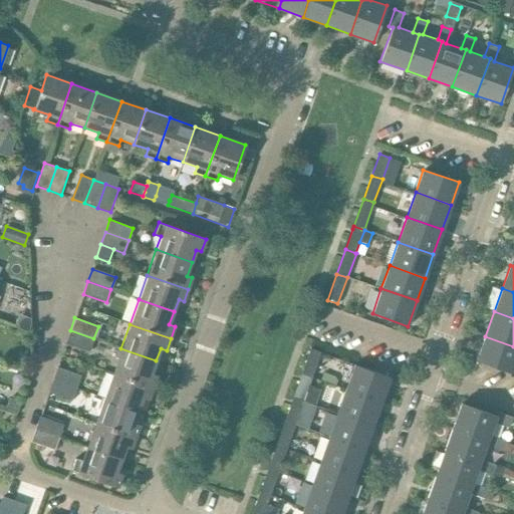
[(89,351),(93,338),(70,330),(65,343),(89,351)]
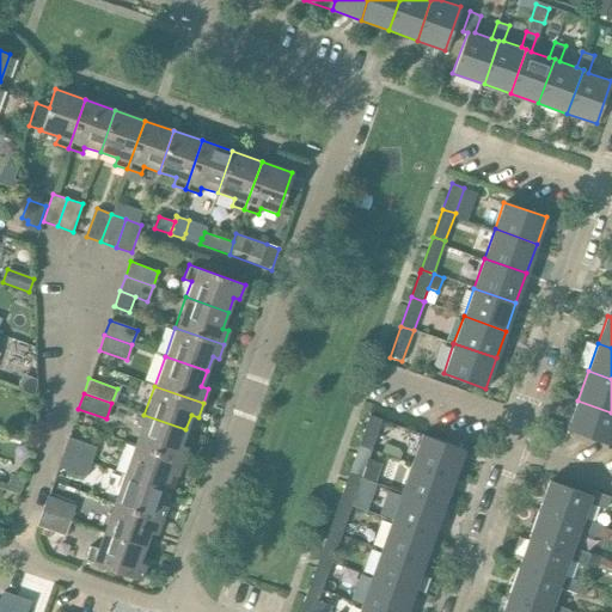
[(611,412),(577,401),(568,429),(610,445),(611,439),(611,412)]
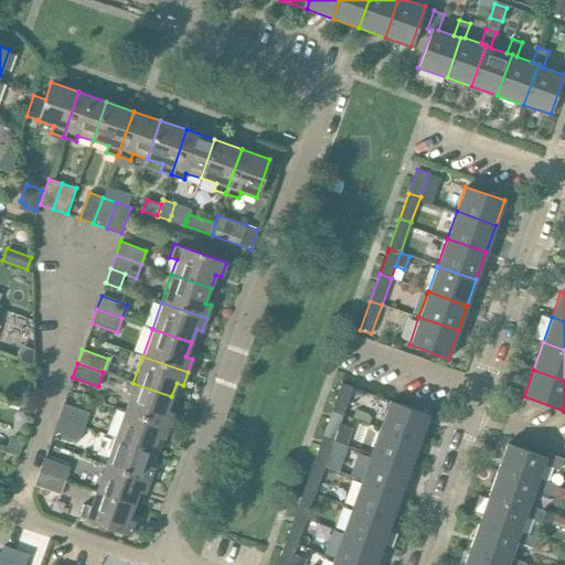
[(167,411),(171,396),(132,383),(124,409),(169,425),(172,413),(167,411)]
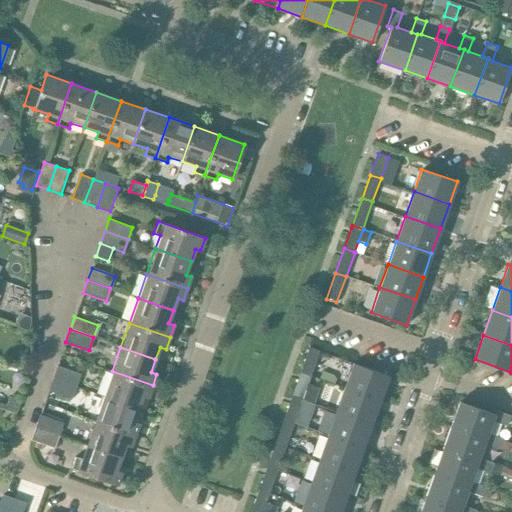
[(300,372),(310,375),(319,351),(308,347),(300,372)]
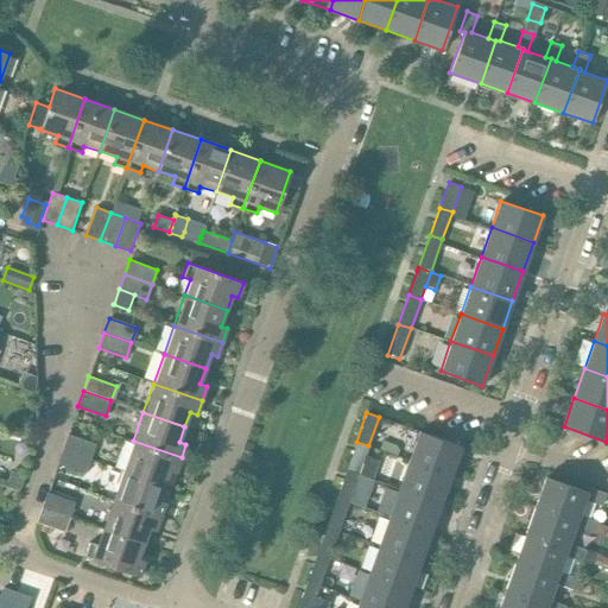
[(409,460),(450,475),(461,447),(419,431),(409,460)]
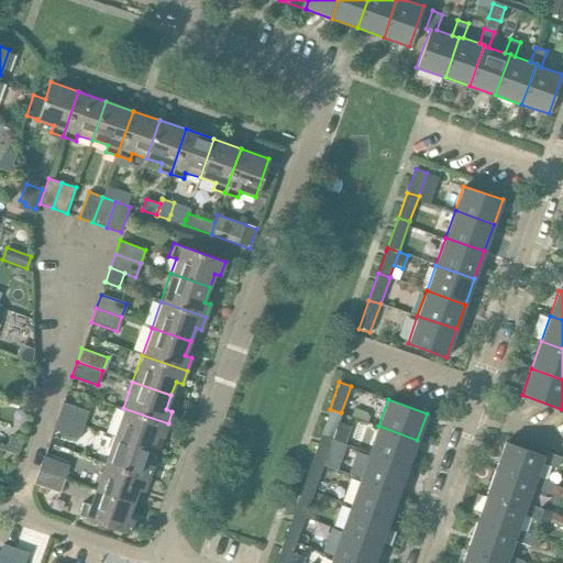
[(58,416),(84,424),(88,411),(63,401),(58,416)]
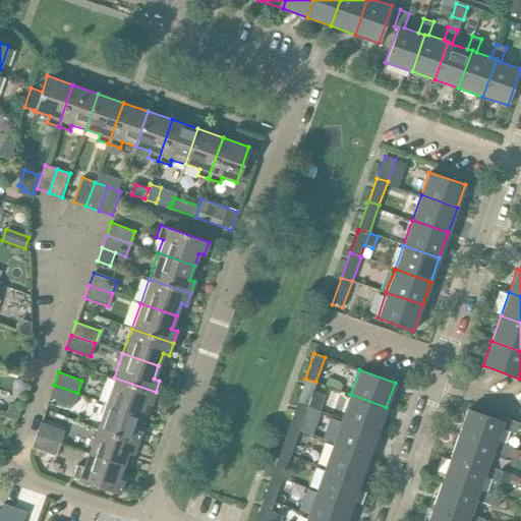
[(327,377),(325,384),(339,390),(342,383),(327,377)]
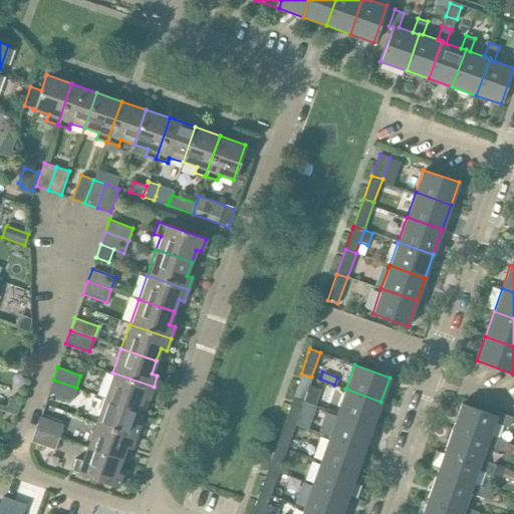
[(149,400),(154,387),(112,372),(103,398),(139,410),(143,398),(149,400)]
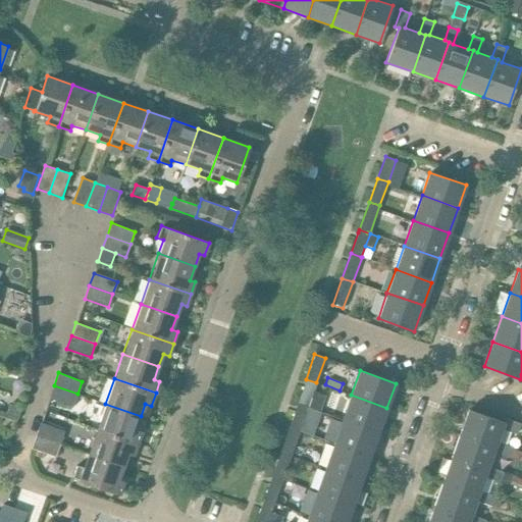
[(308,407),(316,382),(306,379),(297,404),(308,407)]
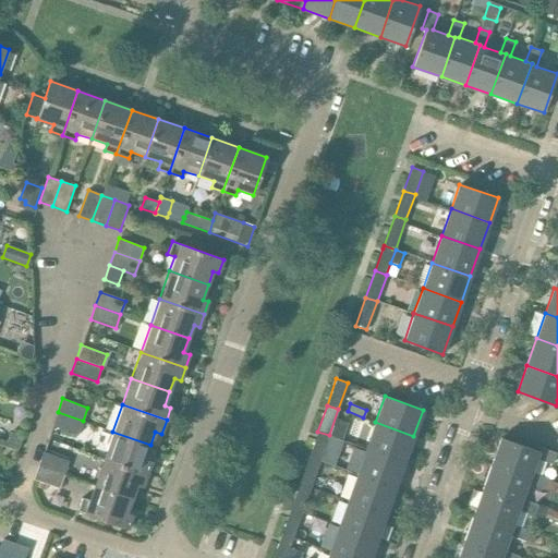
[(77,435),(83,421),(58,412),(52,425),(77,435)]
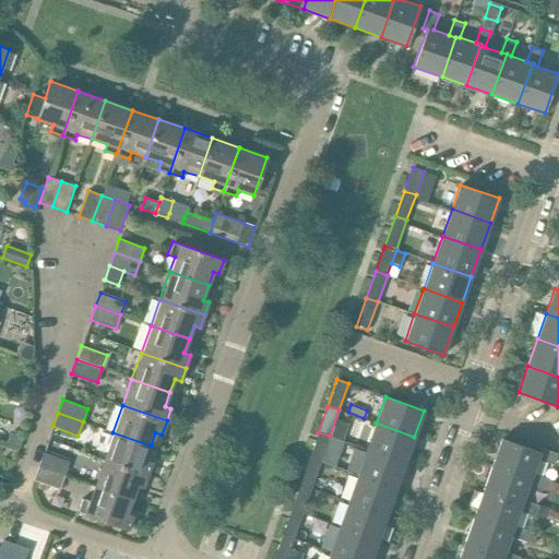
[(405,463),(414,437),(376,423),(367,449),(405,463)]
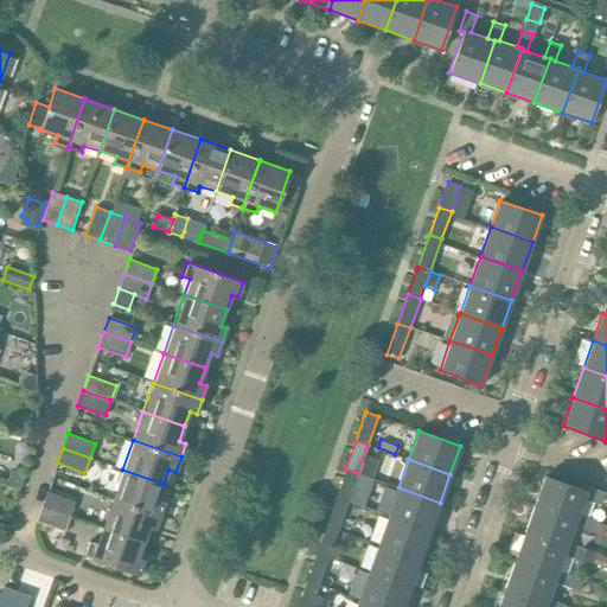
[(159,500),(164,484),(122,470),(112,499),(160,516),(165,502),(159,500)]
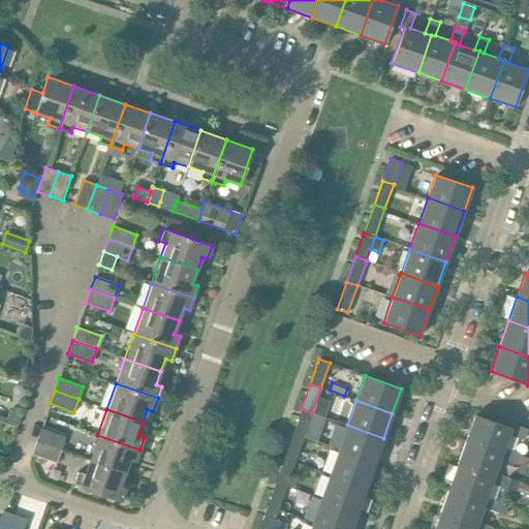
[(304,435),(312,412),(301,409),(292,433),(304,435)]
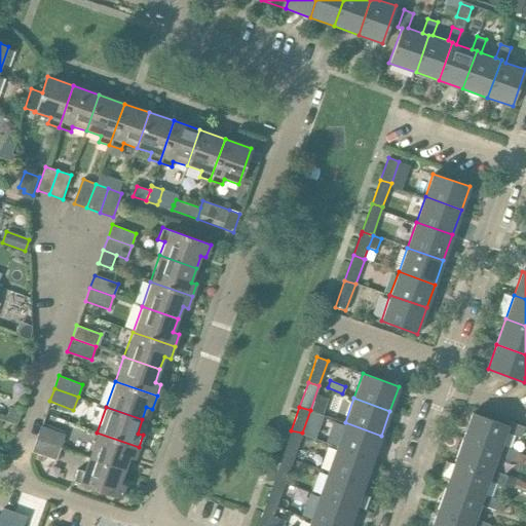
[(500,451),(501,446),(506,431),(521,437),(524,426),(508,421),(506,424),(472,412),(462,438),(500,451)]
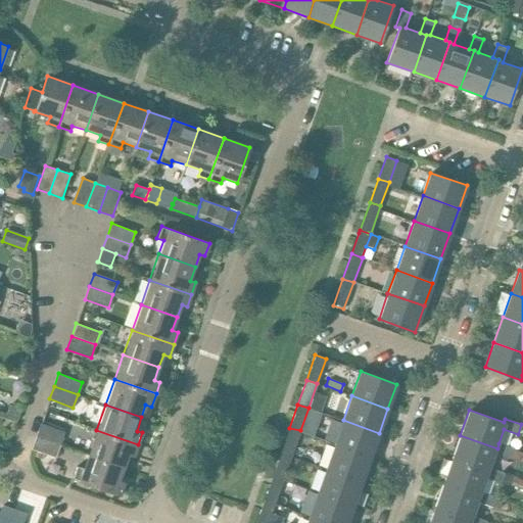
[(370,458),(379,433),(343,420),(334,444),(370,458)]
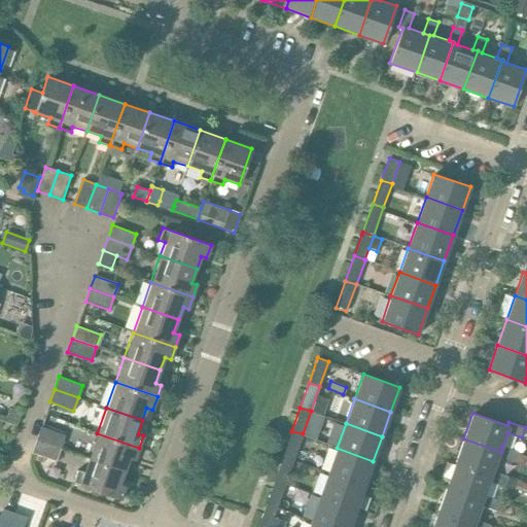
[(36,440),(60,448),(65,435),(40,426),(36,440)]
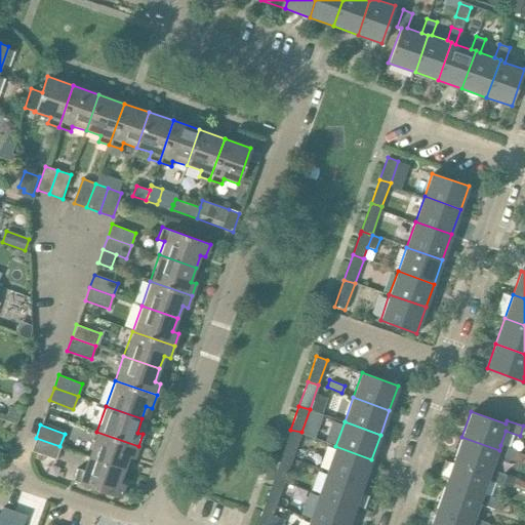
[(292,459),(301,432),(290,430),(281,455),(292,459)]
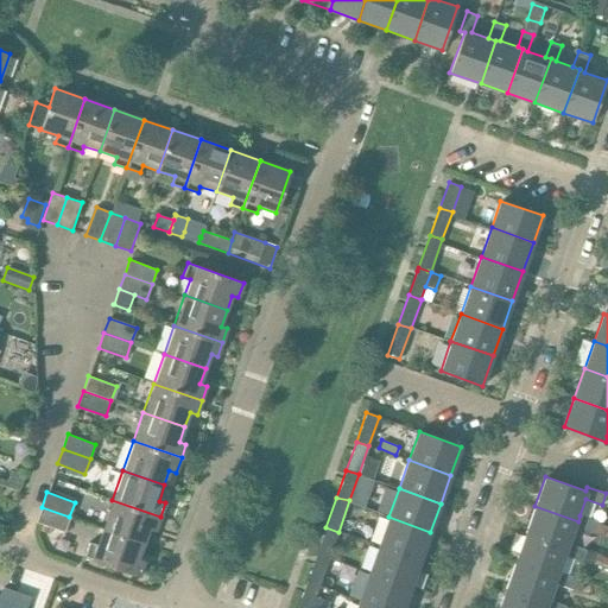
[(157,525),(160,517),(112,500),(101,529),(144,543),(151,523),(157,525)]
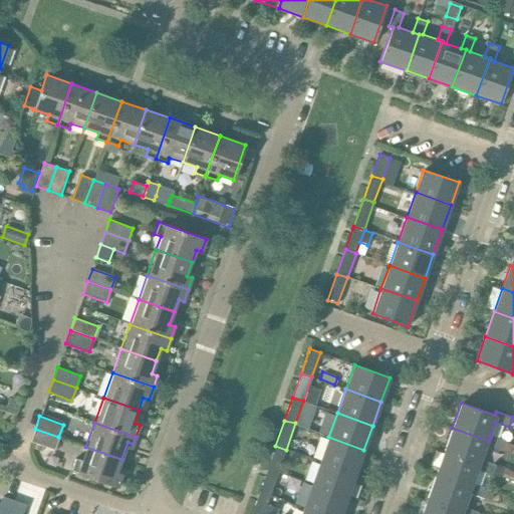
[(504,441),(490,436),(489,441),(452,428),(444,451),(479,464),(482,460),(486,446),(501,451),(508,453),(511,445),(504,442),(504,441)]
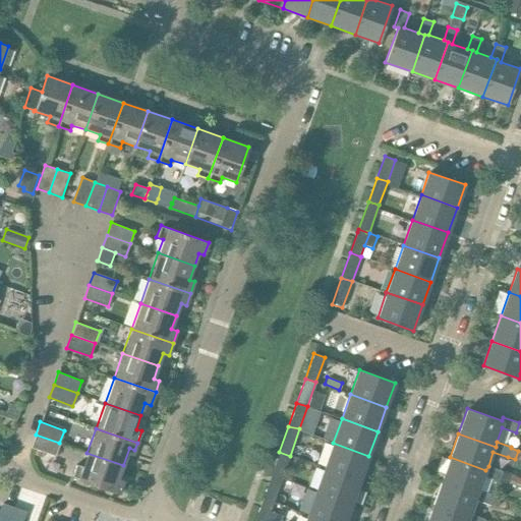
[(55,456),(59,443),(36,435),(32,447),(55,456)]
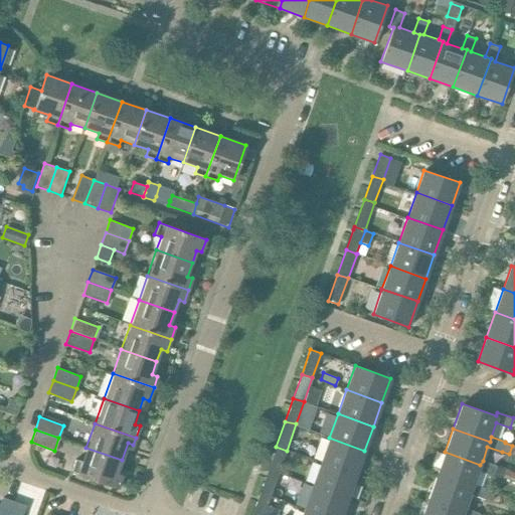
[(356,475),(364,451),(329,438),(321,463),(356,475)]
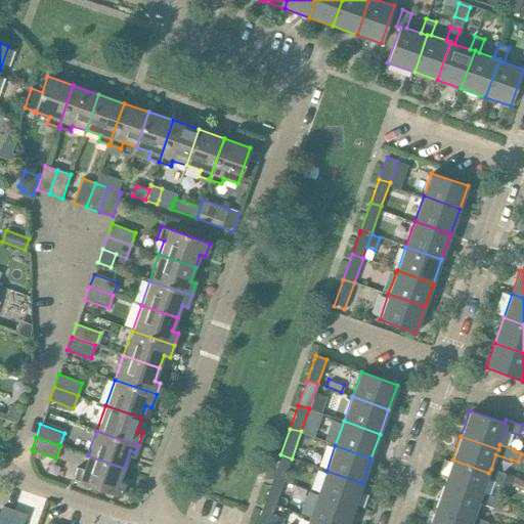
[(284,482),(292,459),(280,454),(272,479),(284,482)]
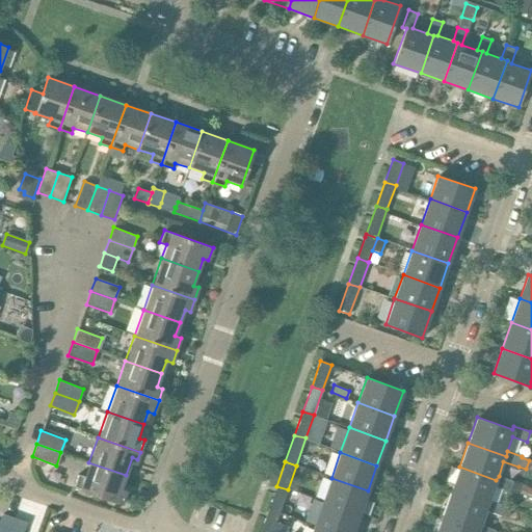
[(121,489),(126,475),(88,462),(84,476),(78,474),(74,486),(82,489),(122,504),(127,490),(121,489)]
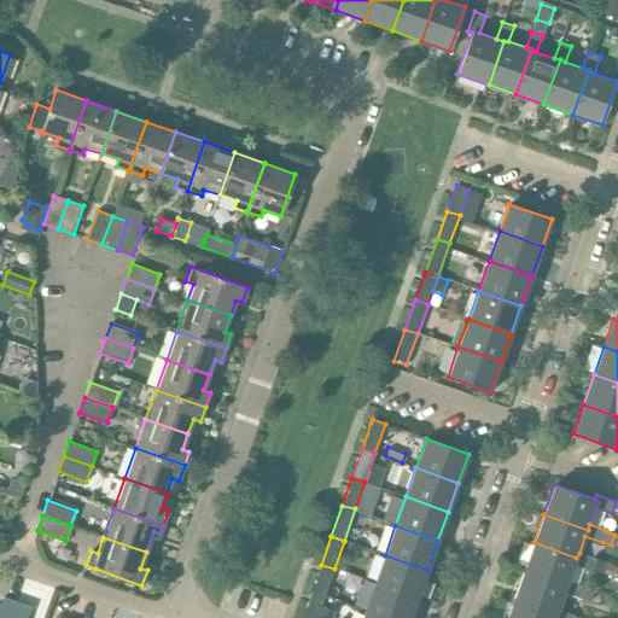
[(596,559),(579,553),(576,558),(534,542),(525,567),(569,584),(569,582),(575,565),(600,572),(604,564),(595,560),(596,559)]
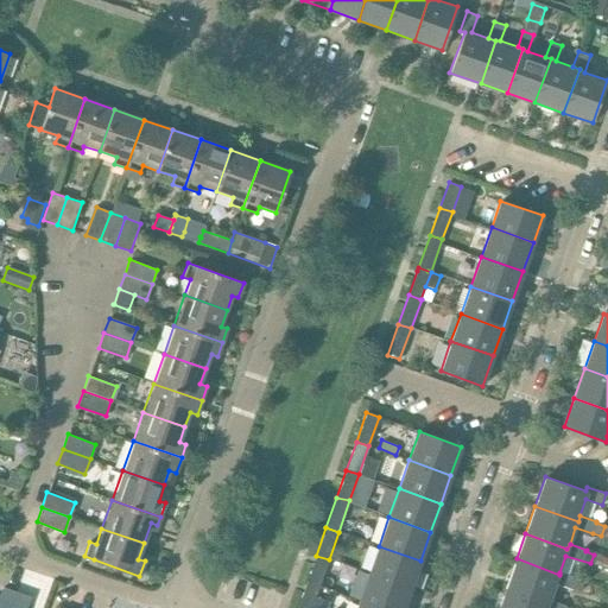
[(410,589),(420,561),(379,546),(368,574),(410,589)]
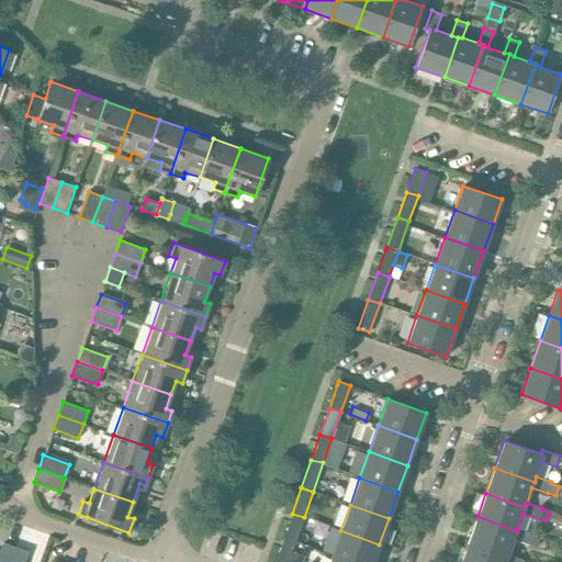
[(294,543),(304,517),(292,514),(283,539),(294,543)]
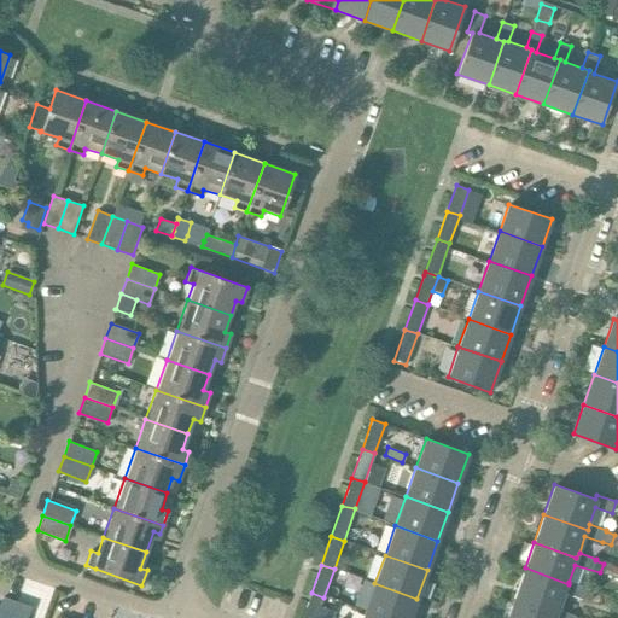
[(617,567),(606,565),(604,571),(617,575),(617,567)]
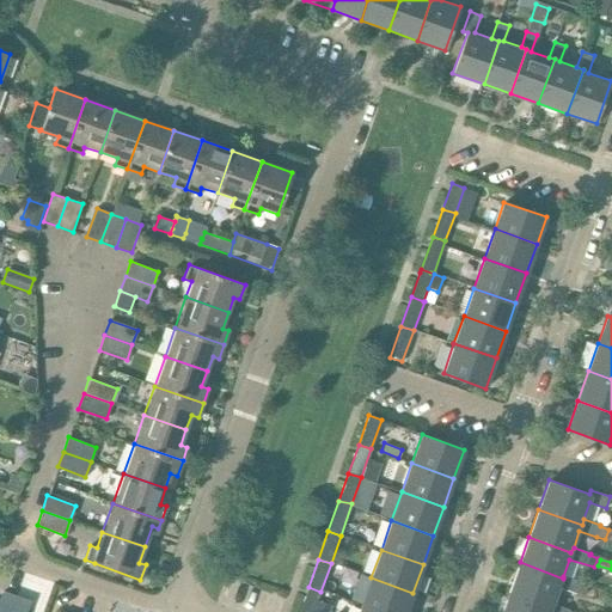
[(580,581),(563,576),(563,579),(520,562),(508,594),(551,609),(552,605),(558,587),(576,593),(576,592),(583,594),(586,586),(580,583),(580,581)]
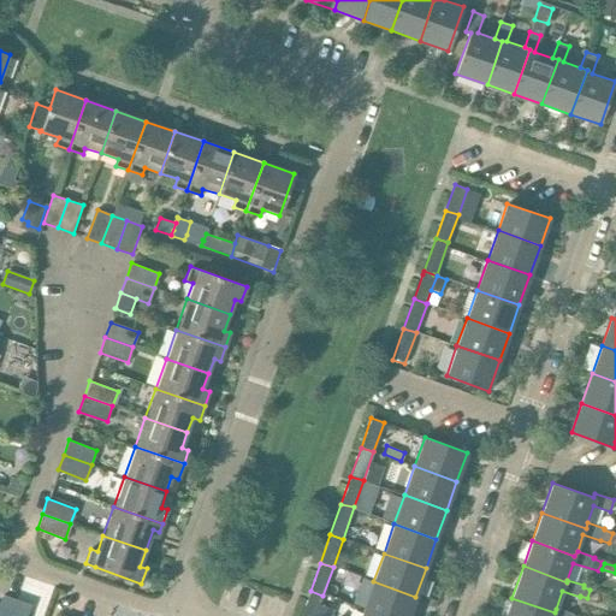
[(384,615),(408,615),(415,597),(373,581),(363,609),(384,615)]
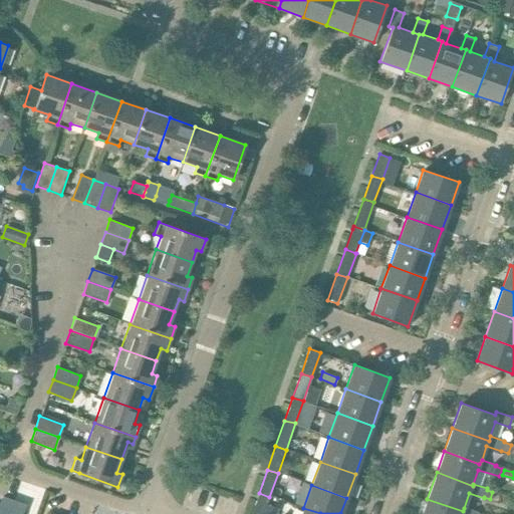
[(263,513),(269,497),(259,493),(251,513),(263,513)]
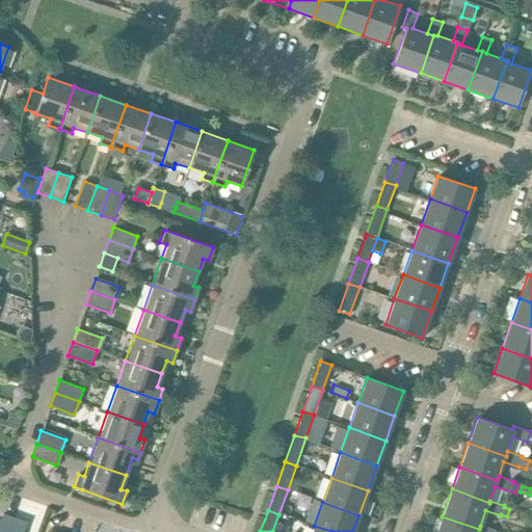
[(0,531),(8,531),(14,520),(3,515),(0,523),(0,531)]
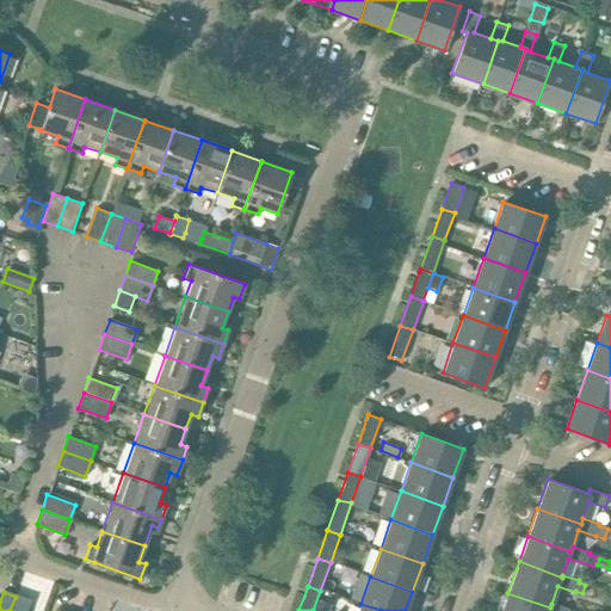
[(573,610),(551,604),(550,608),(507,593),(500,610),(573,610)]
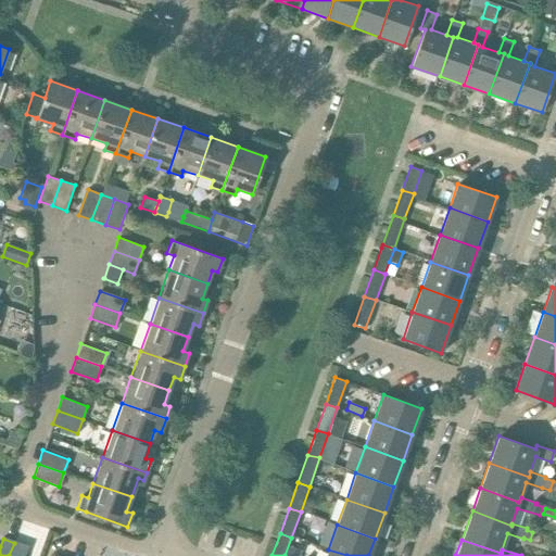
[(24,555),(27,547),(14,543),(9,555),(24,555)]
